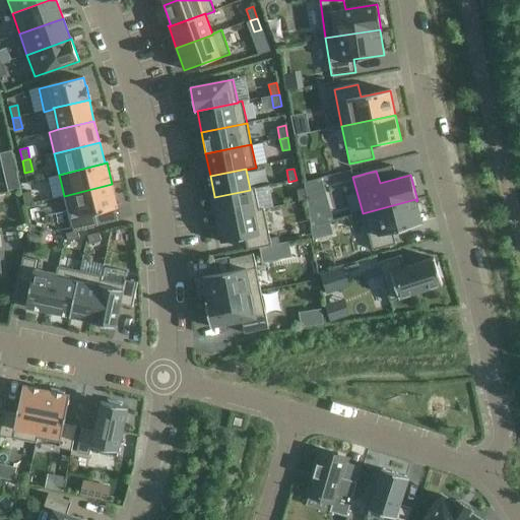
[(118,207),(112,184),(64,196),(73,232),(78,231),(98,225),(94,213),(118,207)]
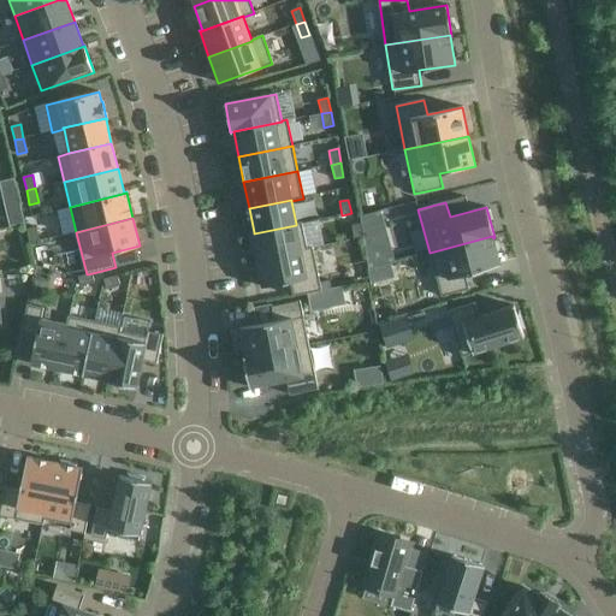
[(306,248),(301,223),(296,224),(296,225),(254,234),(254,232),(250,232),(256,259),(306,249),(306,248)]
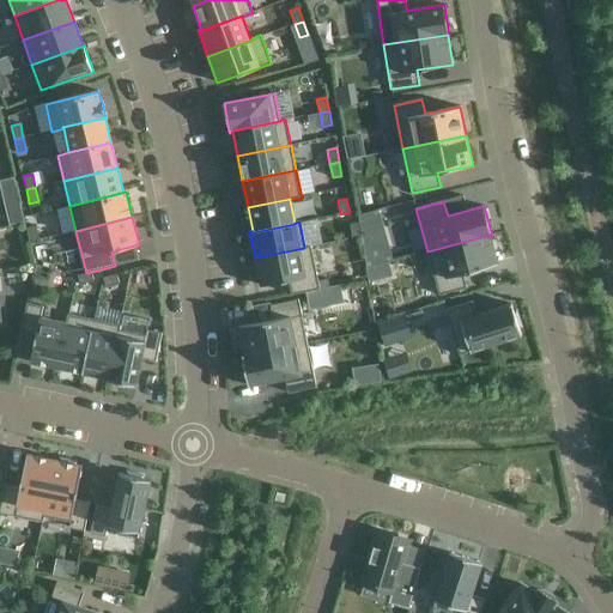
[(352,238),(362,236),(359,223),(350,224),(352,238)]
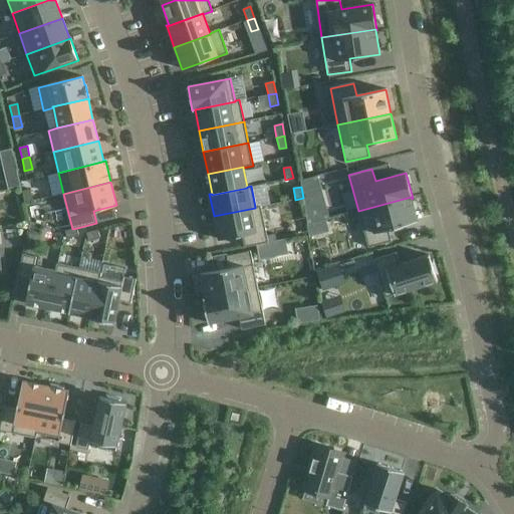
[(32,201),(30,190),(22,191),(25,203),(32,201)]
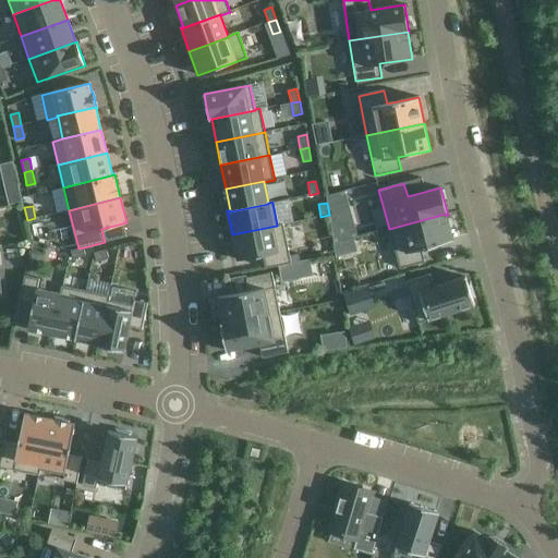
[(421,249),(453,240),(447,216),(446,214),(389,229),(399,268),(425,262),(421,249)]
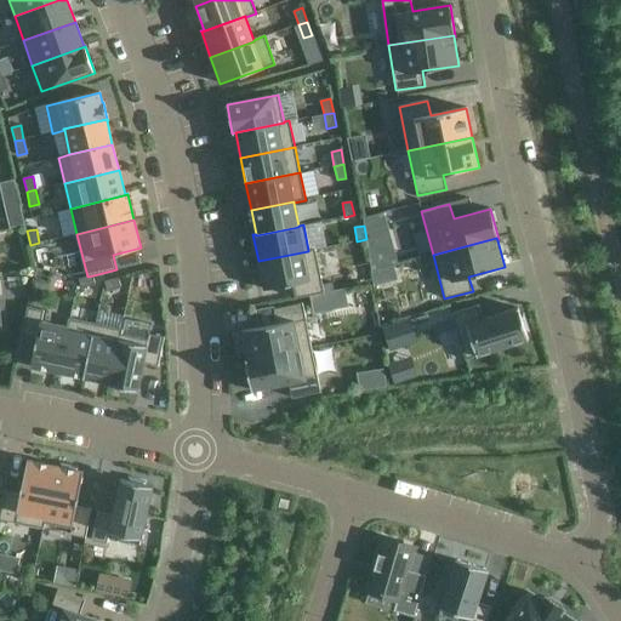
[(323,294),(314,249),(308,250),(308,251),(258,261),(263,290),(292,284),(295,298),(323,294)]
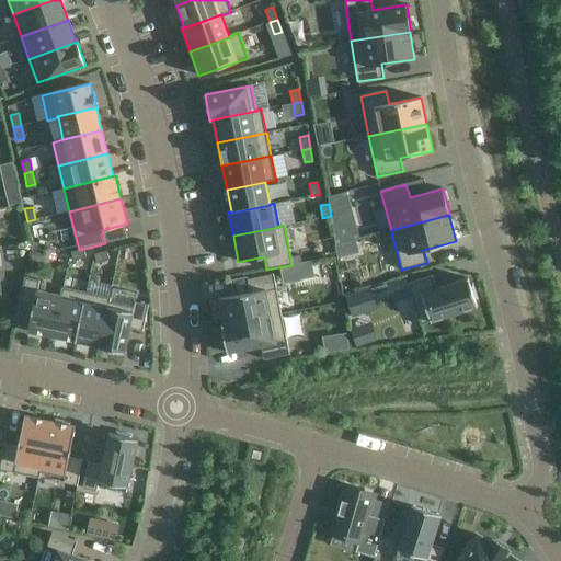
[(79,250),(71,251),(73,260),(87,256),(84,249),(79,250)]
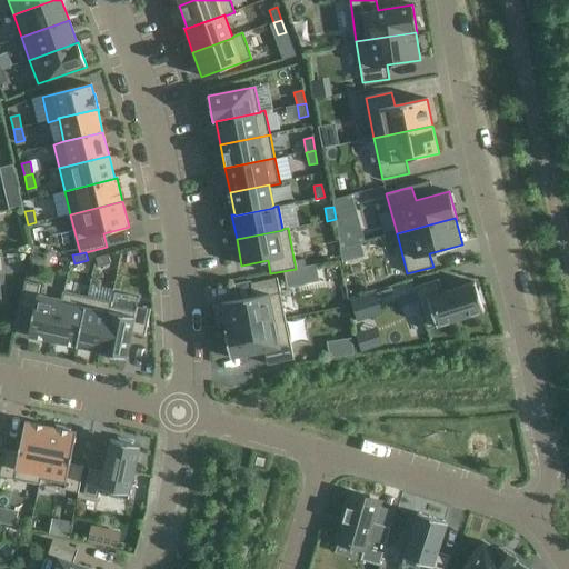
[(98,267),(111,263),(109,255),(96,258),(98,267)]
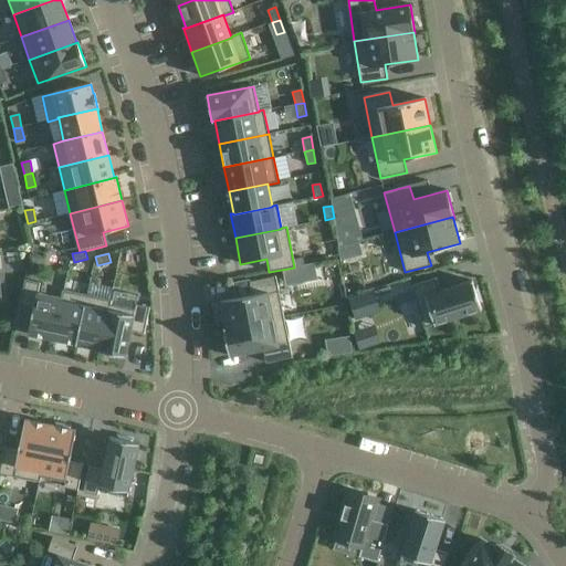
[(284,317),(275,276),(250,282),(252,295),(220,302),(224,328),(226,328),(284,317)]
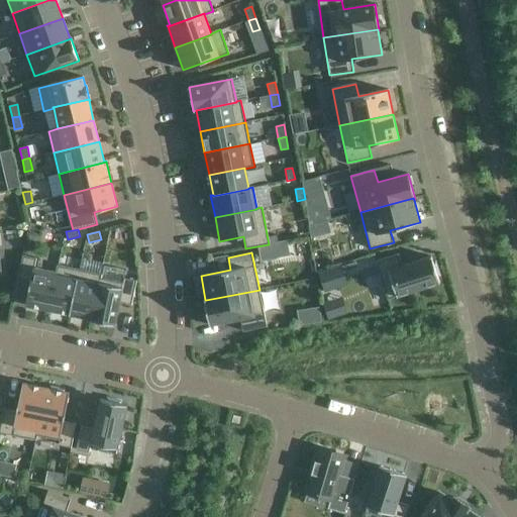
[(388,300),(439,283),(437,277),(440,276),(436,262),(433,263),(431,256),(402,267),(398,254),(375,262),(388,300)]
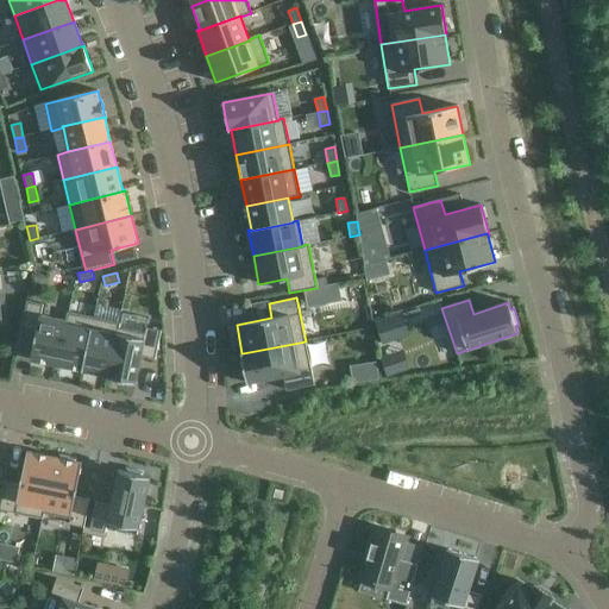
[(57,365),(67,321),(66,320),(39,315),(42,305),(26,301),(22,330),(36,332),(30,359),(57,365)]
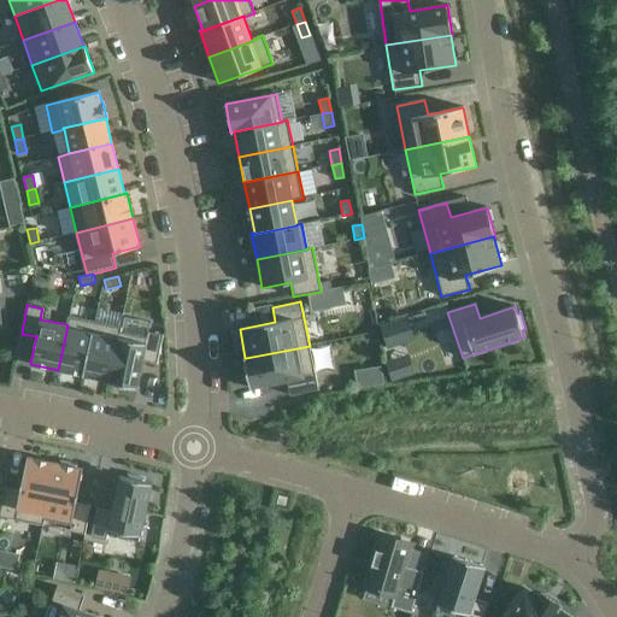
[(83,376),(95,322),(68,317),(66,324),(68,325),(58,370),(83,376)]
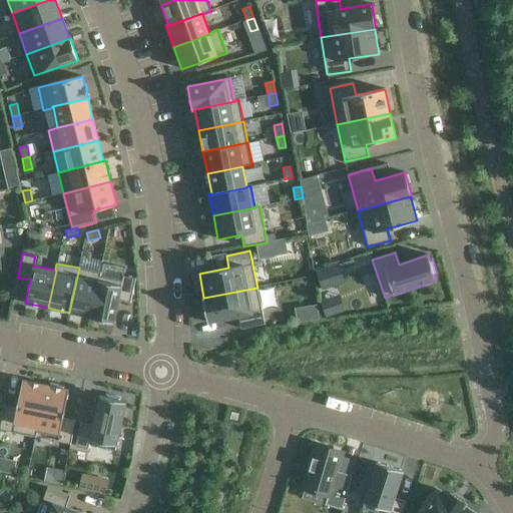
[(318,273),(323,289),(344,282),(339,266),(318,273)]
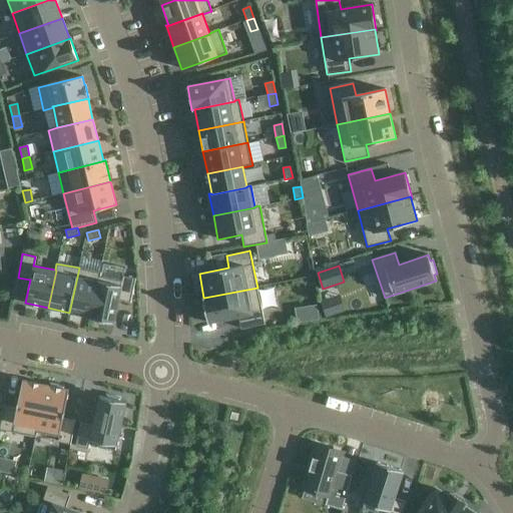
[(90,317),(99,276),(100,277),(101,273),(79,268),(69,313),(90,317)]
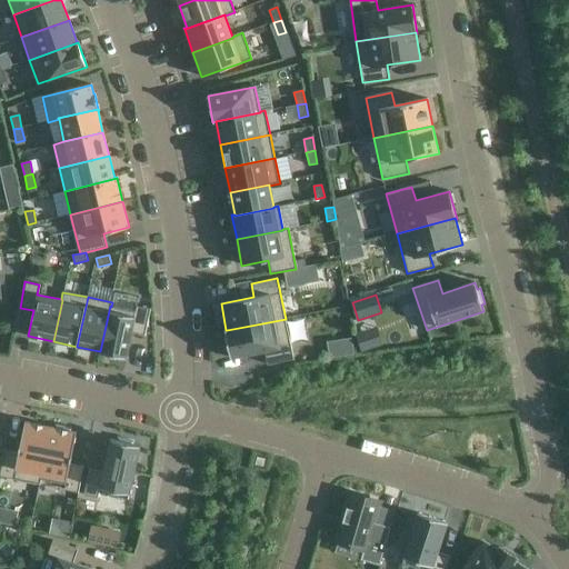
[(127,358),(131,332),(145,335),(150,309),(137,306),(136,311),(111,307),(110,306),(100,351),(99,352),(127,358)]
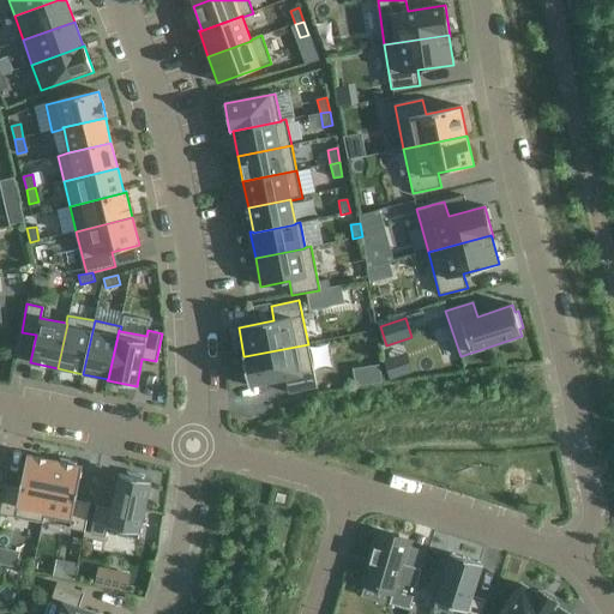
[(317,387),(308,344),(245,356),(244,356),(242,356),(248,386),(286,379),(289,393),(317,387)]
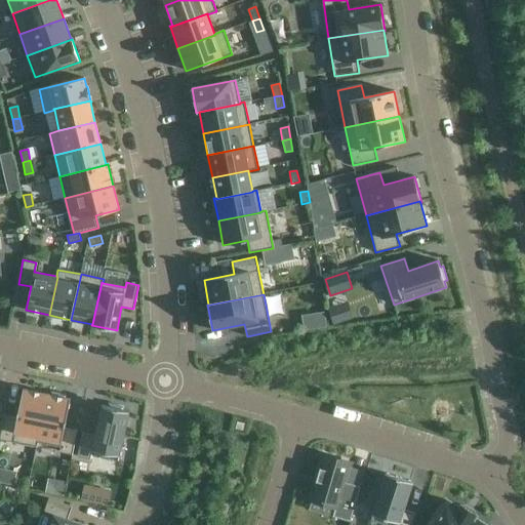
[(329,310),(333,322),(349,317),(345,305),(329,310)]
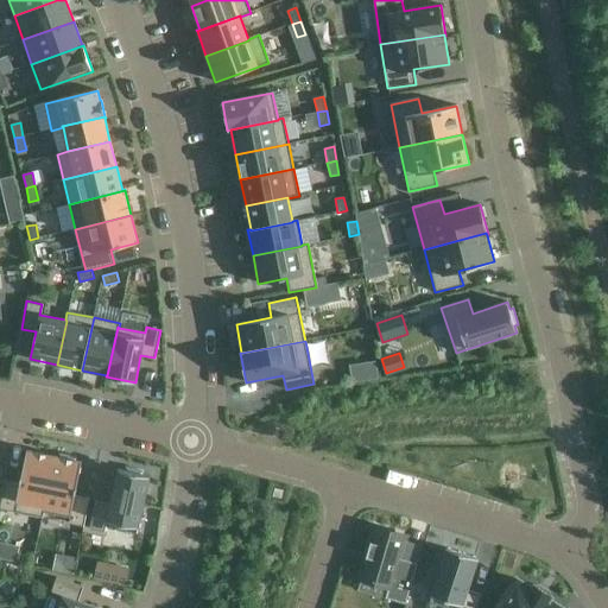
[(43,513),(55,457),(26,451),(19,485),(5,482),(0,505),(0,510),(43,518),(44,513),(43,513)]
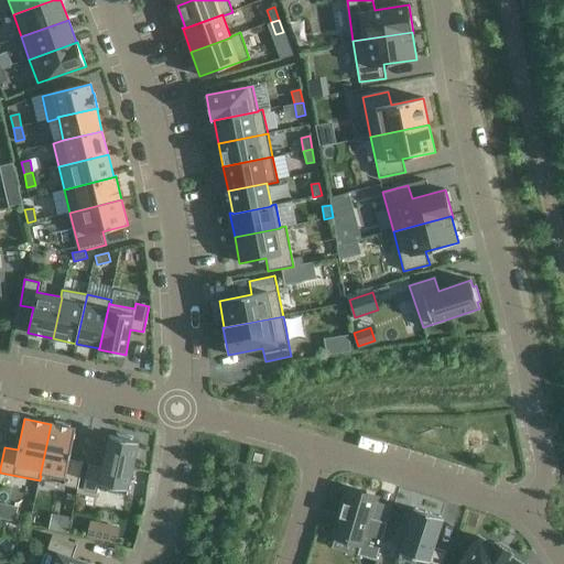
[(77,488),(83,463),(71,461),(76,429),(71,427),(72,424),(55,421),(54,424),(51,424),(40,476),(41,476),(65,480),(64,486),(77,488)]
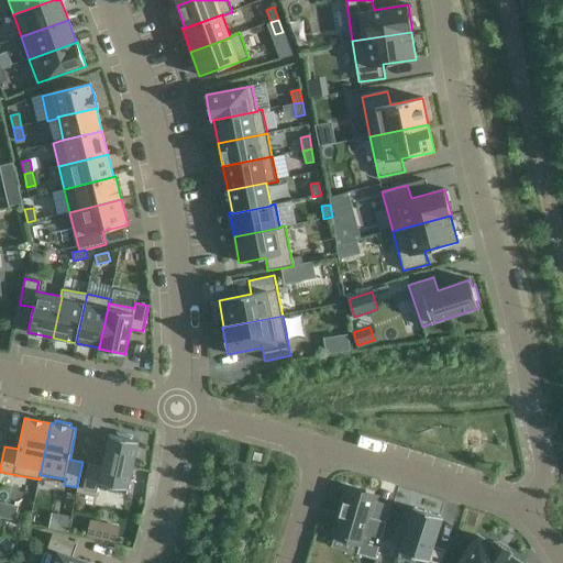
[(127,494),(138,445),(131,444),(132,441),(116,438),(114,441),(108,440),(101,472),(88,468),(83,489),(97,493),(98,487),(127,494)]
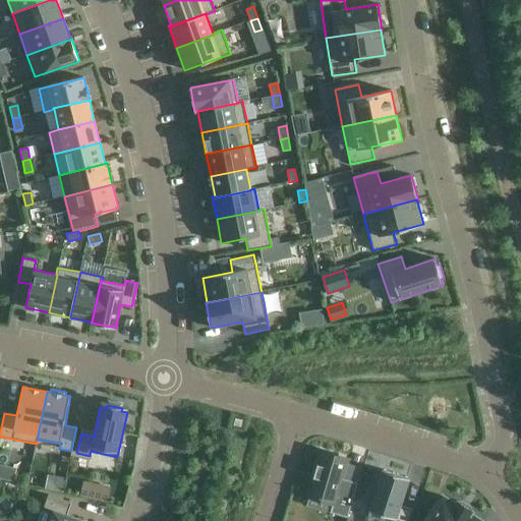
[(308,496),(333,504),(330,513),(347,518),(357,482),(342,478),(348,459),(321,452),(308,496)]
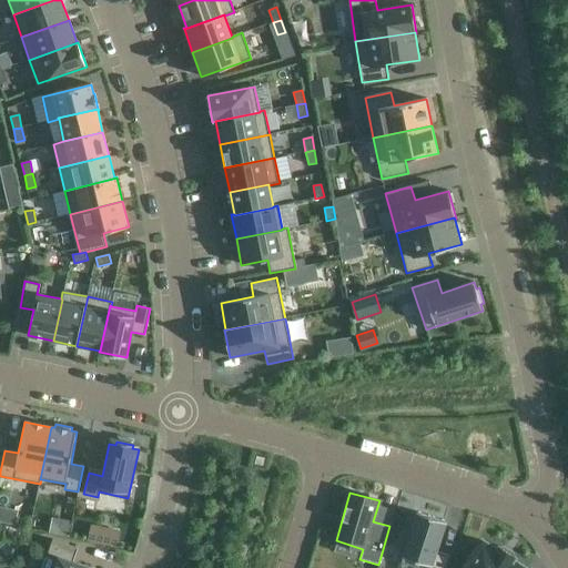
[(403,557),(401,564),(415,567),(446,567),(449,556),(436,551),(445,523),(446,523),(446,521),(417,511),(416,514),(417,514),(404,555),(403,555),(403,556),(403,557)]
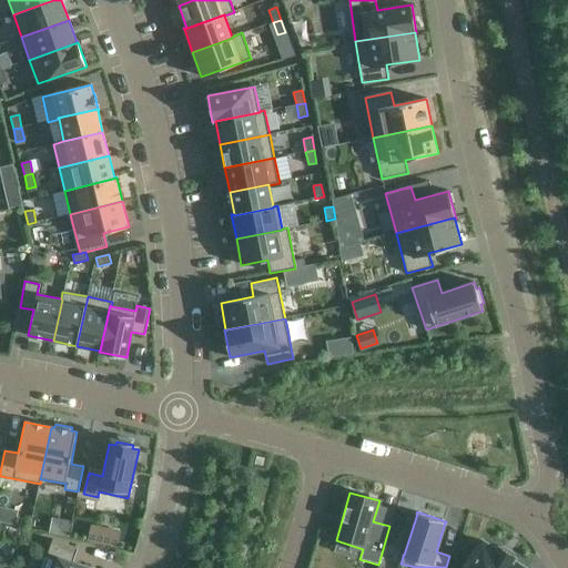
[(405,517),(395,515),(392,527),(402,529),(405,517)]
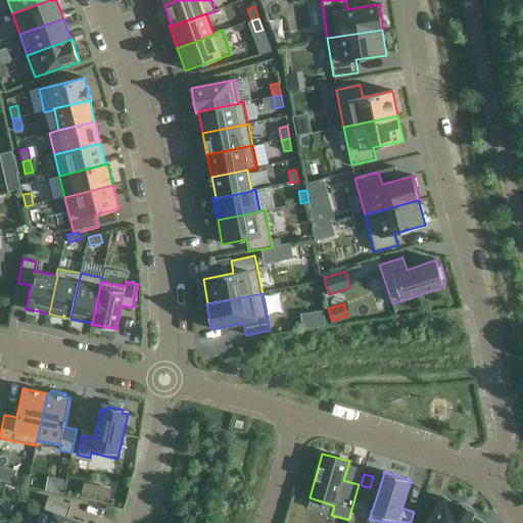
[(84,522),(67,517),(72,505),(48,496),(39,522),(84,522)]
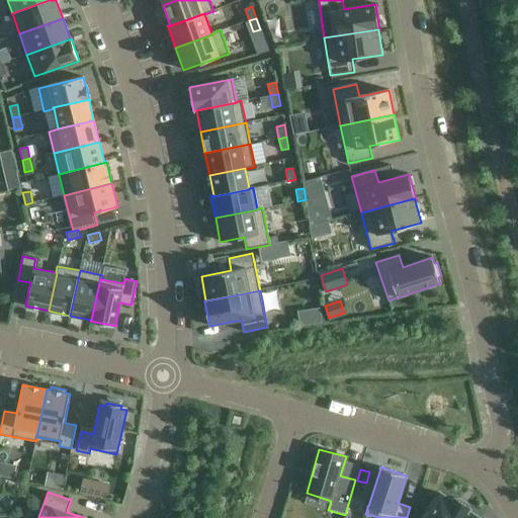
[(478,517),(466,511),(468,507),(455,499),(453,502),(439,493),(423,517),(478,517)]
